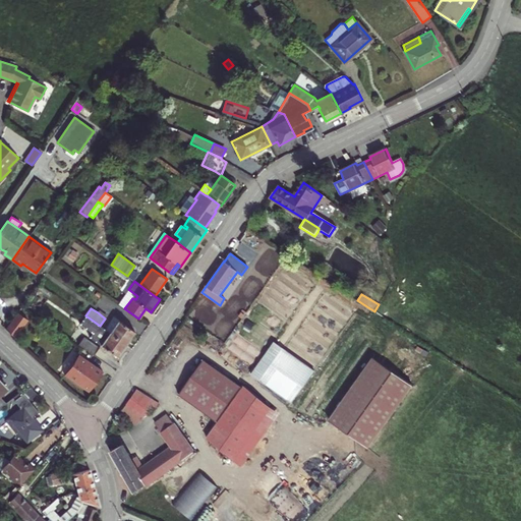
[(105,319),(107,315),(99,310),(98,312),(105,319)]
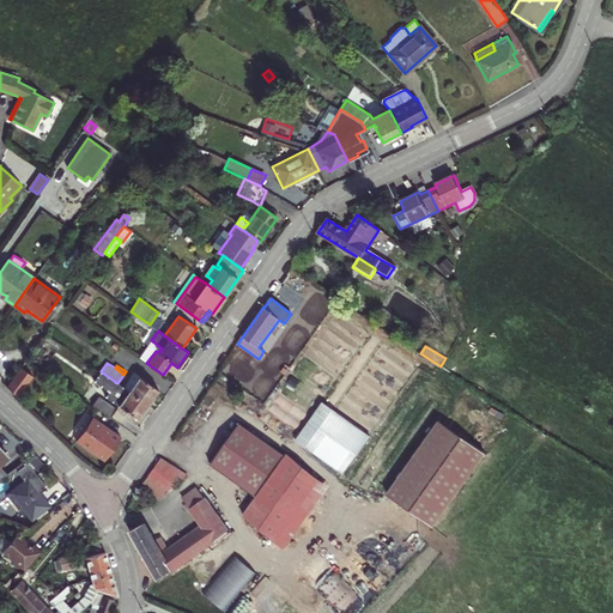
[(95,380),(111,392),(117,383),(101,371),(95,380)]
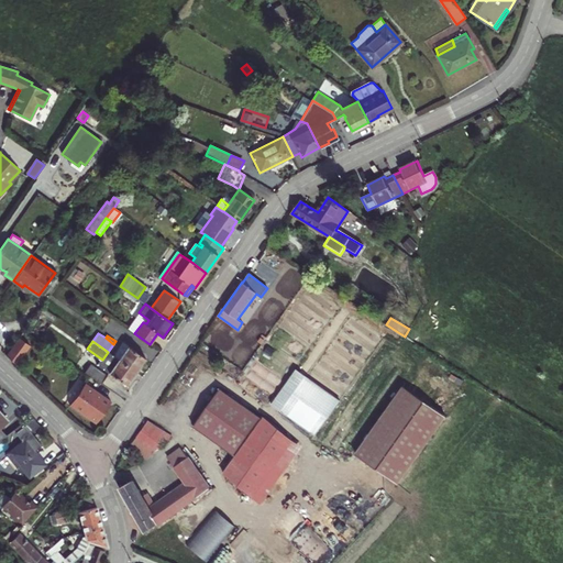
[(116,357),(136,372),(145,359),(123,342),(114,353),(117,355),(116,357)]
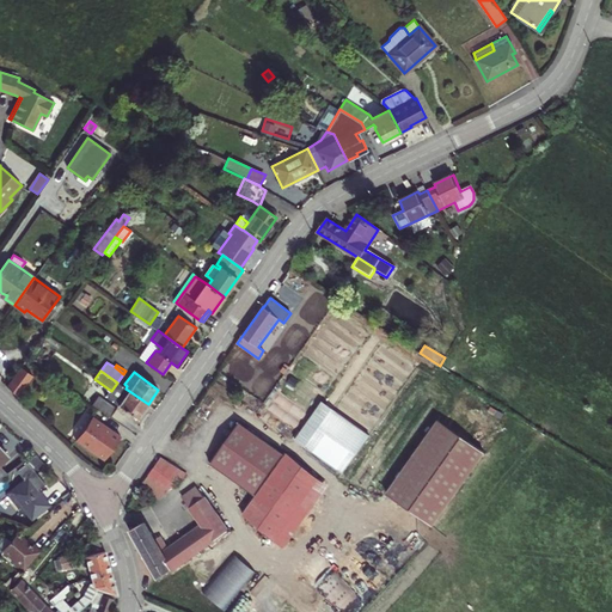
[(6,386),(13,392),(23,379),(16,374),(6,386)]
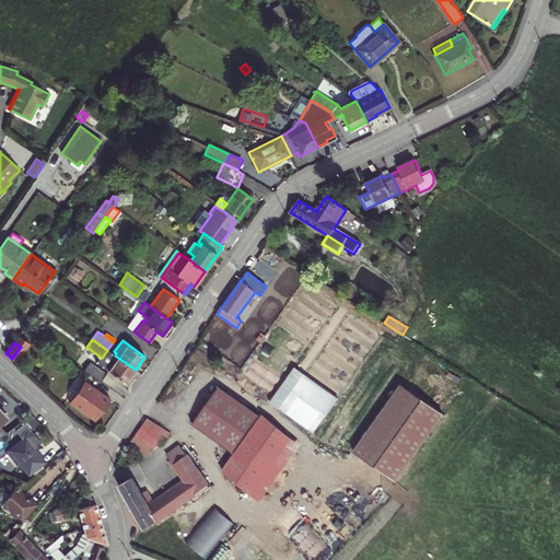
[(126,383),(136,370),(115,356),(113,358),(111,356),(103,366),(126,383)]
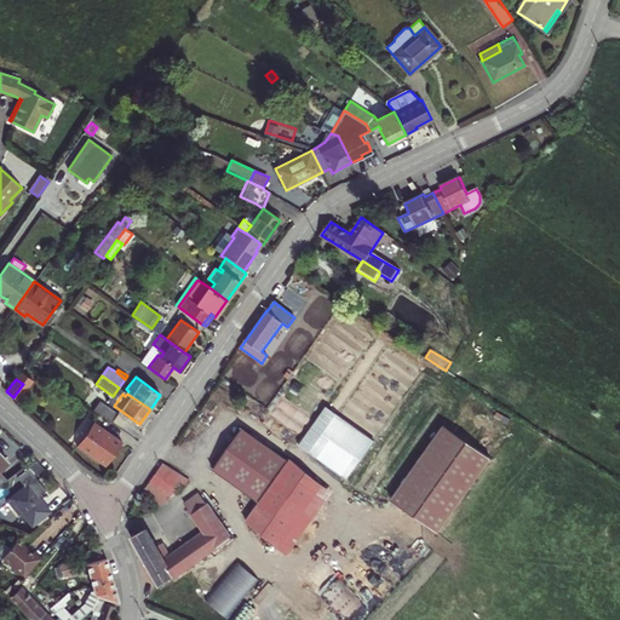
[(112,423),(118,413),(101,401),(93,409),(112,423)]
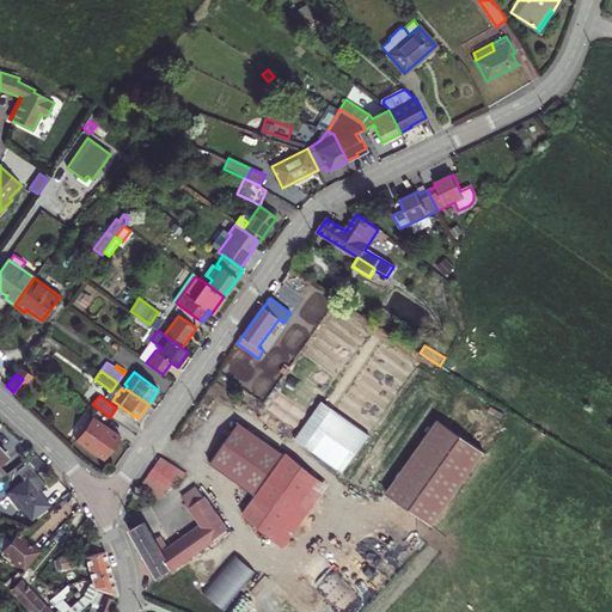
[(294,442),(343,476),(371,435),(322,403),(294,442)]
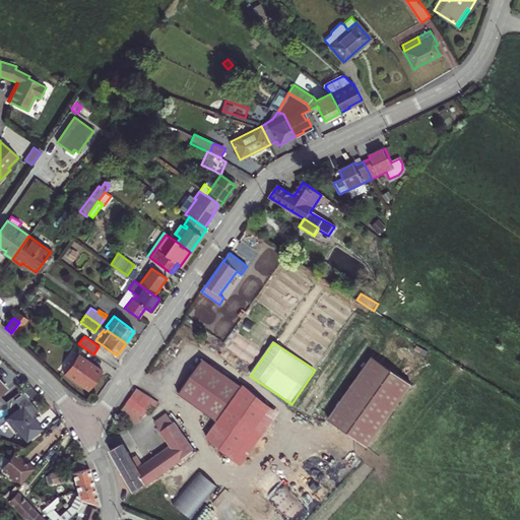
[(78,353),(64,374),(88,391),(98,378),(95,376),(101,369),(78,353)]
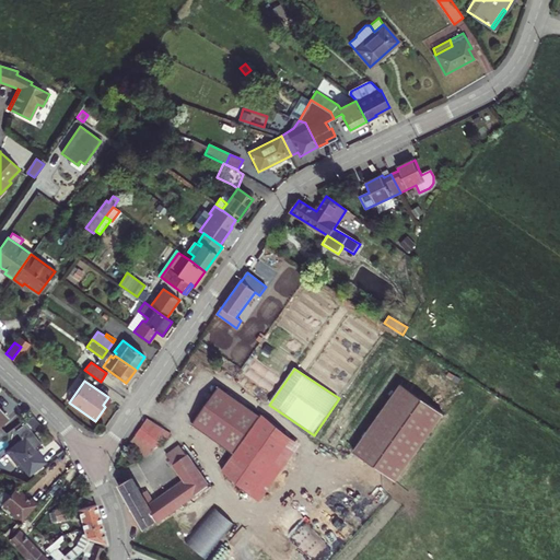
[(403,384),(354,452),(396,481),(444,413),(403,384)]
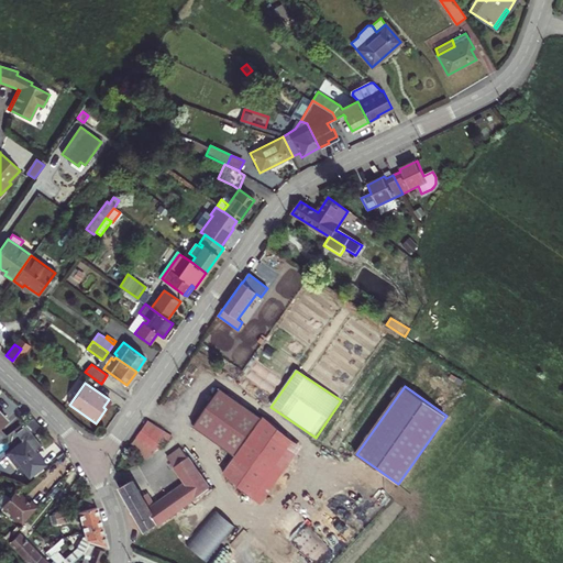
[(262,418),(221,389),(206,410),(246,439),(262,418)]
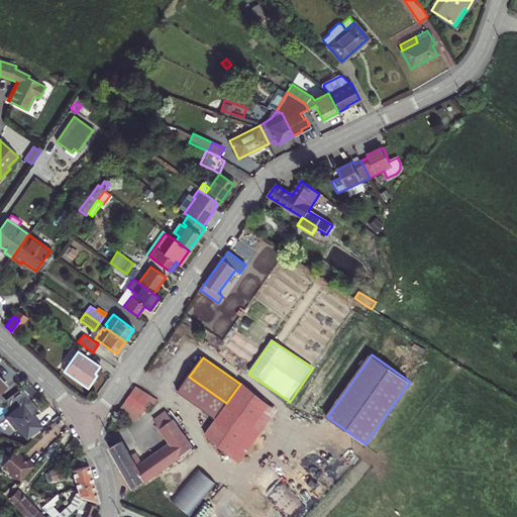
[(21,405),(8,415),(26,438),(41,426),(32,414),(38,409),(29,397),(36,391),(28,382),(21,388),(23,390),(15,396),(21,405)]
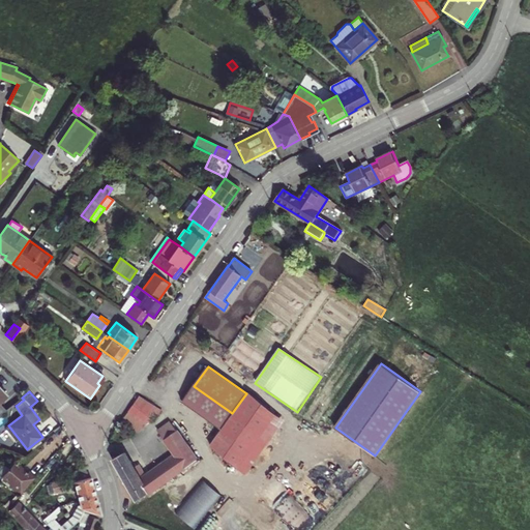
[(248,392),(210,446),(247,473),(286,419),(248,392)]
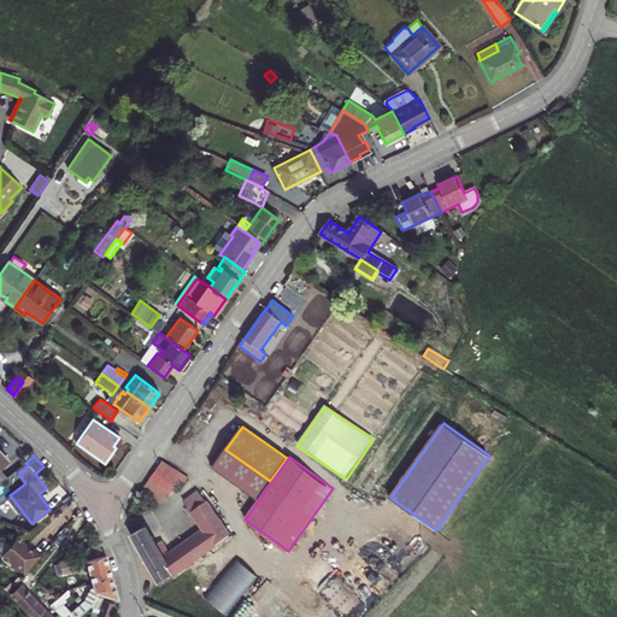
[(163,489),(168,482),(177,489),(189,479),(162,462),(142,488),(159,503),(166,497),(163,489)]
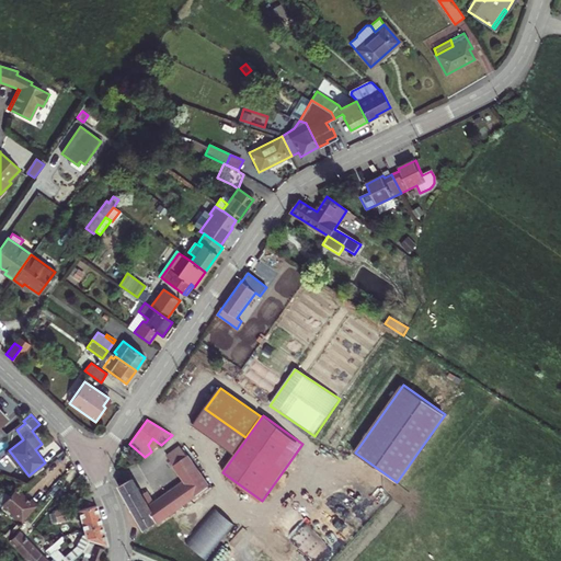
[(148,445),(151,451),(161,445),(152,438),(148,445)]
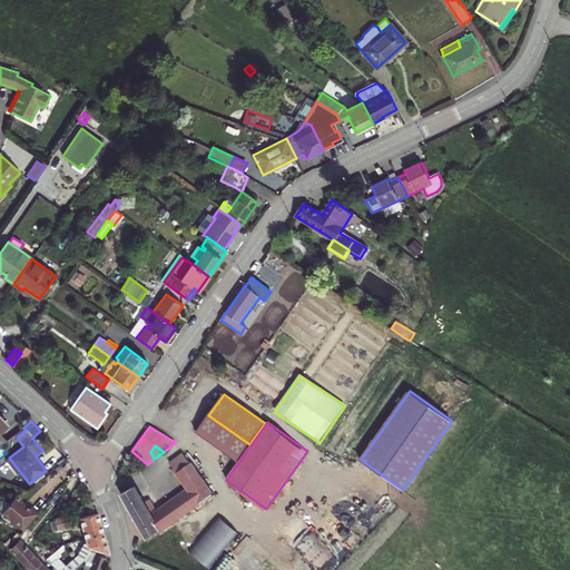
[(121,494),(146,540),(159,532),(212,494),(183,454),(169,463),(188,490),(157,512),(149,500),(144,503),(134,487),(121,494)]
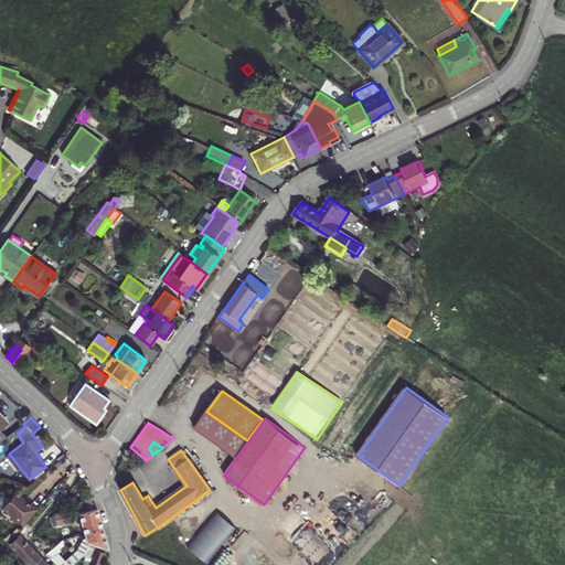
[(21,528),(39,509),(31,502),(29,504),(16,492),(1,509),(11,516),(10,519),(21,528)]
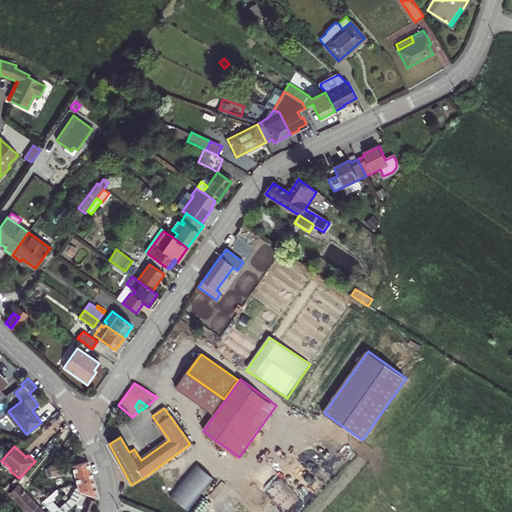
[(72,462),(84,457),(81,450),(69,456),(72,462)]
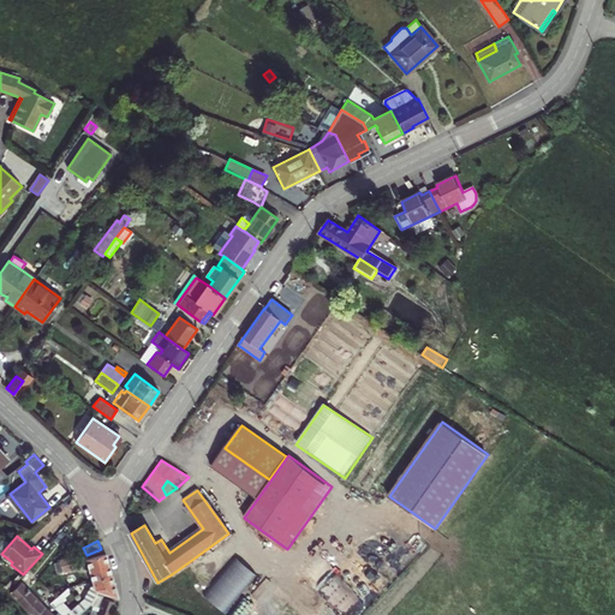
[(106,554),(87,560),(93,581),(112,575),(106,554)]
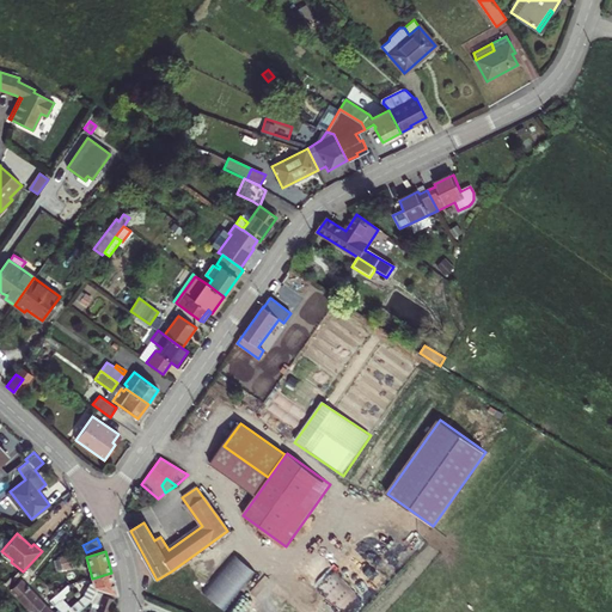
[(54,561),(56,570),(73,565),(69,555),(59,557),(60,558),(54,561)]
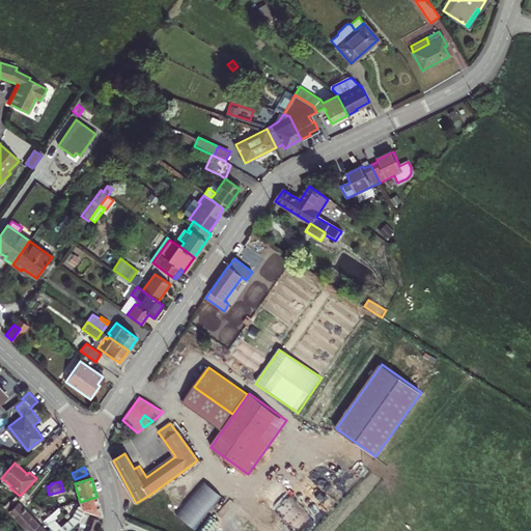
[(102,516),(96,497),(80,502),(81,506),(78,506),(72,518),(58,529),(47,518),(43,521),(53,530),(66,530),(79,521),(84,511),(90,513),(100,516),(102,516)]
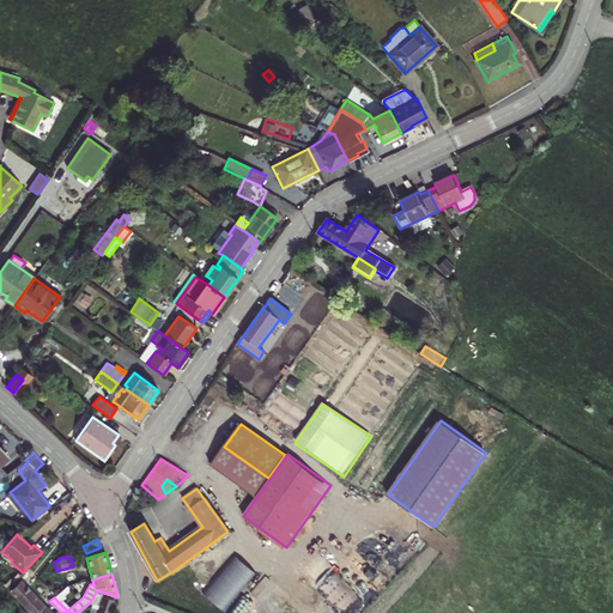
[(52,612),(44,606),(20,581),(10,590),(30,612),(52,612)]
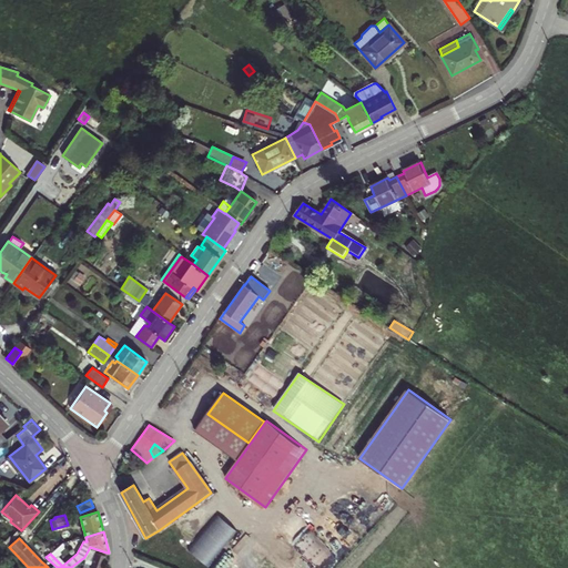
[(101,567),(105,556),(95,553),(97,549),(90,547),(84,557),(87,559),(83,567),(101,567)]
